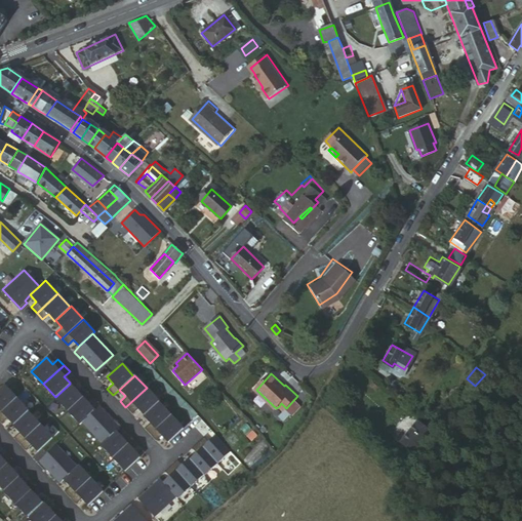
[(54,398),(67,410),(87,392),(81,386),(76,391),(70,384),(55,397),(54,398)]
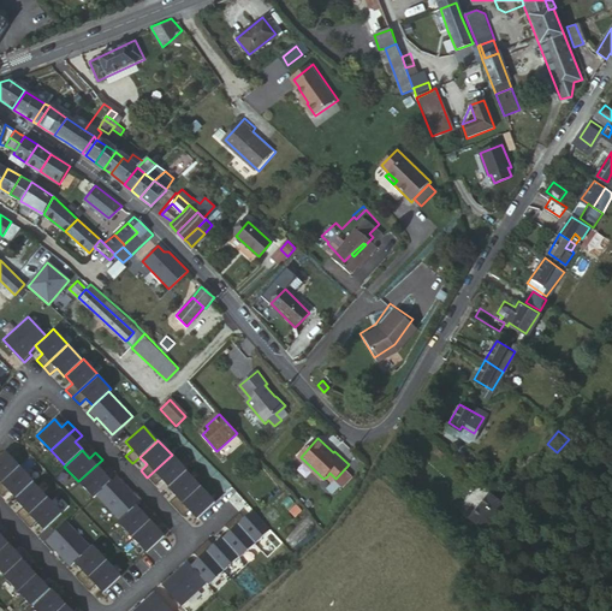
[(0,484),(19,467),(5,451),(0,456),(0,484)]
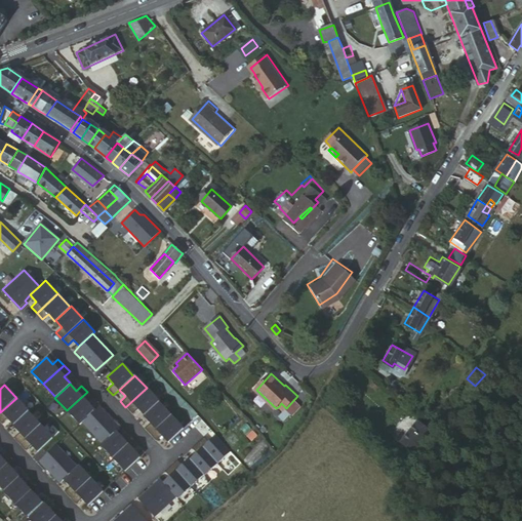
[(147,388),(125,407),(131,413),(137,408),(144,414),(158,401),(147,388)]
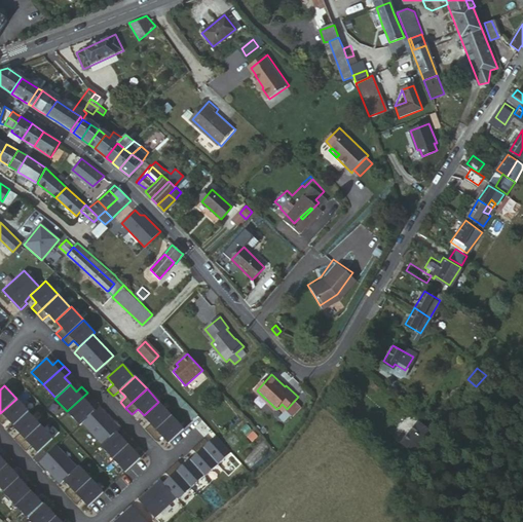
[(87,393),(67,411),(79,424),(81,422),(94,410),(87,404),(94,399),(87,393)]
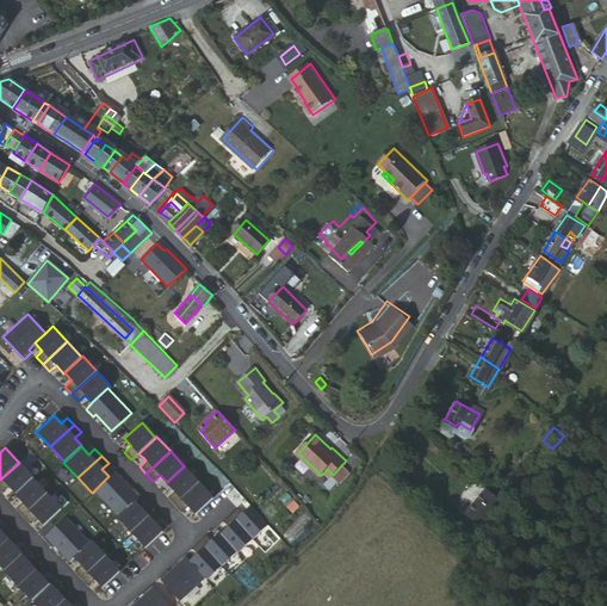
[(19,463),(0,480),(0,490),(2,493),(8,487),(16,494),(32,478),(33,478),(19,463)]
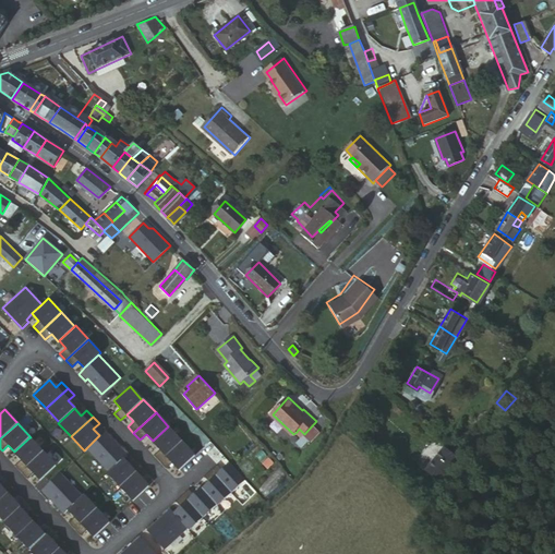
[(153,455),(158,461),(180,441),(168,426),(153,441),(152,442),(158,449),(153,455)]
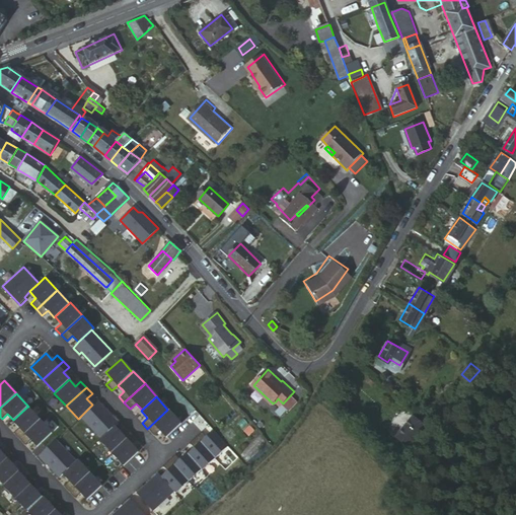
[(92,405),(80,417),(100,438),(114,426),(119,420),(113,414),(111,416),(96,401),(92,405)]
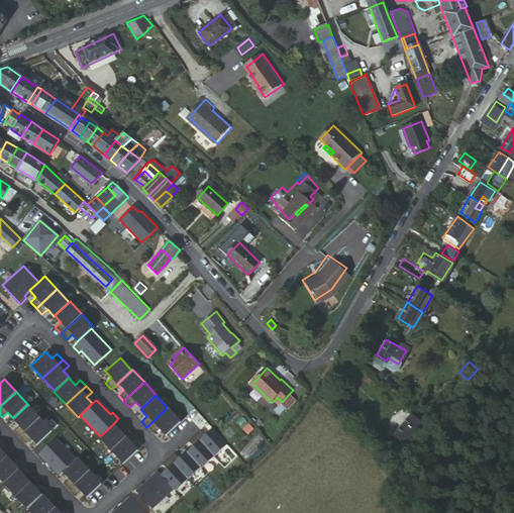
[(19,425),(13,431),(19,437),(39,418),(27,405),(13,418),(13,419),(19,425)]
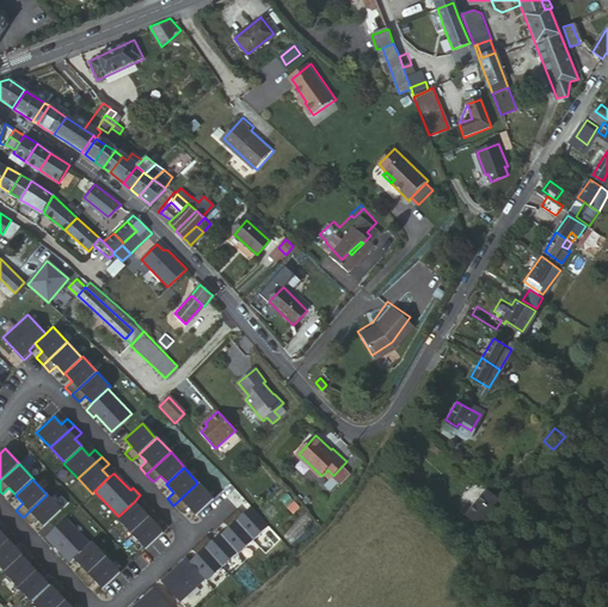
[(197,483),(173,506),(180,513),(188,507),(195,514),(212,498),(197,483)]
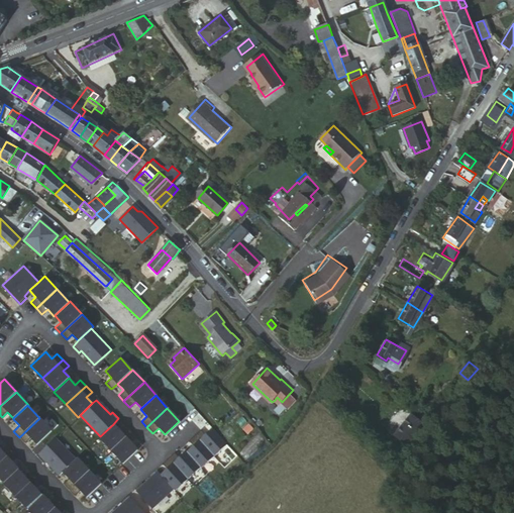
[(429,416),(421,410),(417,416),(425,422),(429,416)]
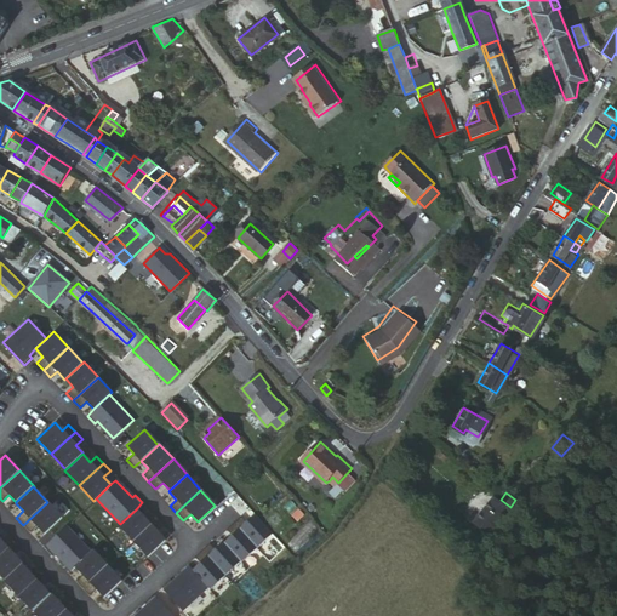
[(510,507),(501,500),(493,494),(473,519),(491,534),(510,507)]
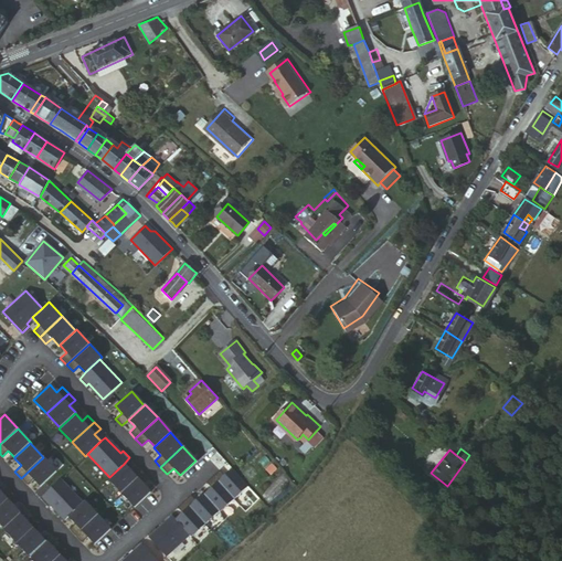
[(43,457),(21,478),(28,485),(33,479),(40,486),(56,470),(43,457)]
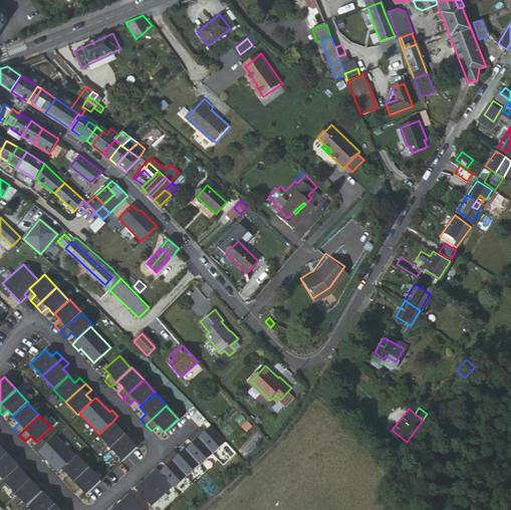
[(99,434),(97,435),(109,448),(130,429),(123,423),(118,428),(112,422),(99,434)]
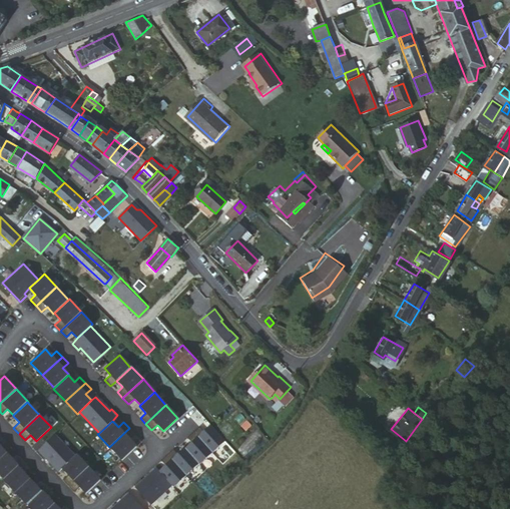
[(198,426),(192,431),(210,451),(222,440),(209,426),(203,431),(198,426)]
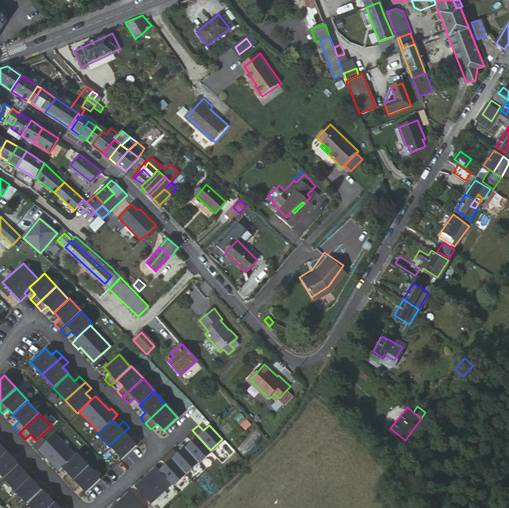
[(129,427),(109,446),(120,458),(135,445),(129,438),(135,433),(129,427)]
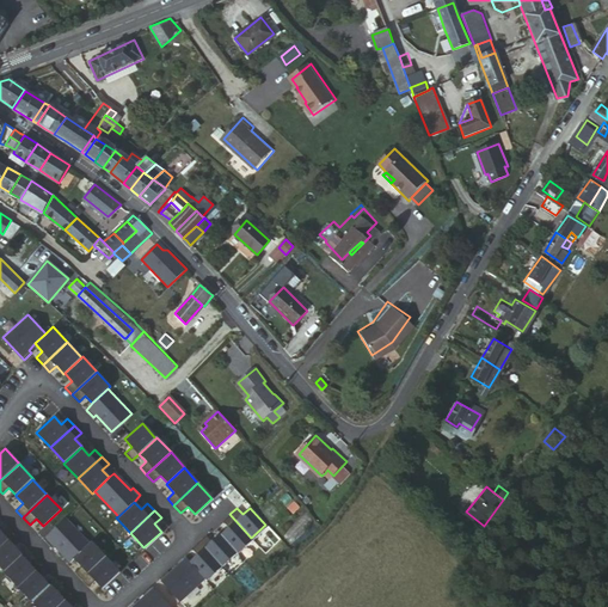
[(228,527),(220,534),(235,551),(235,552),(251,538),(229,514),(222,521),(228,527)]
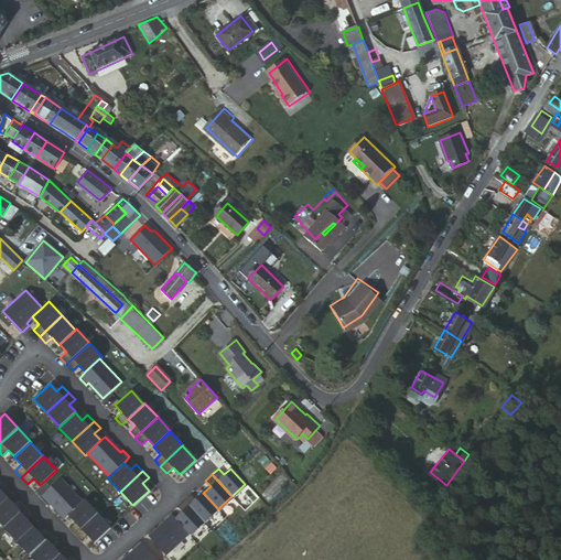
[(417,490),(422,486),(424,484),(420,476),(412,482),(417,490)]
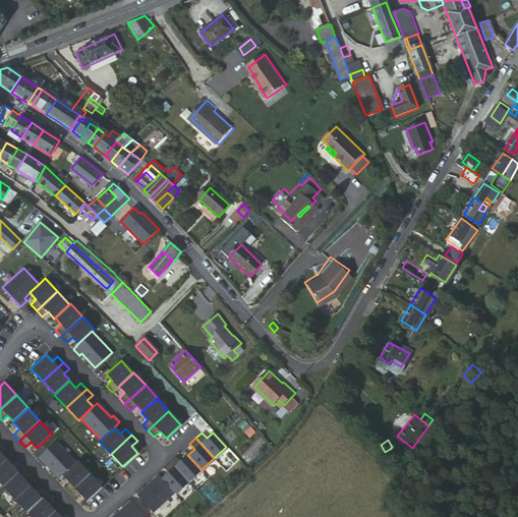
[(46,464),(59,478),(62,475),(75,463),(75,462),(56,442),(38,459),(44,466),(46,464)]
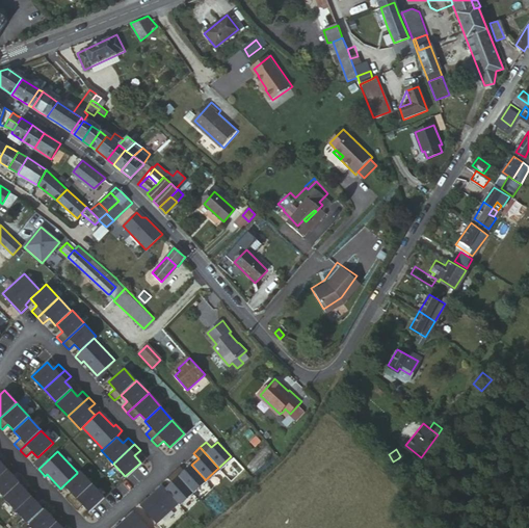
[(400,456),(398,458),(403,467),(413,462),(406,453),(400,456)]
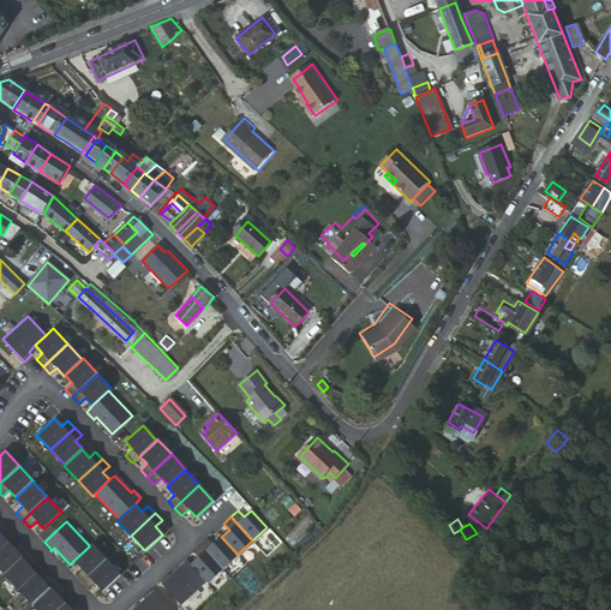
[(0,548),(15,536),(7,528),(1,534),(0,533),(0,548)]
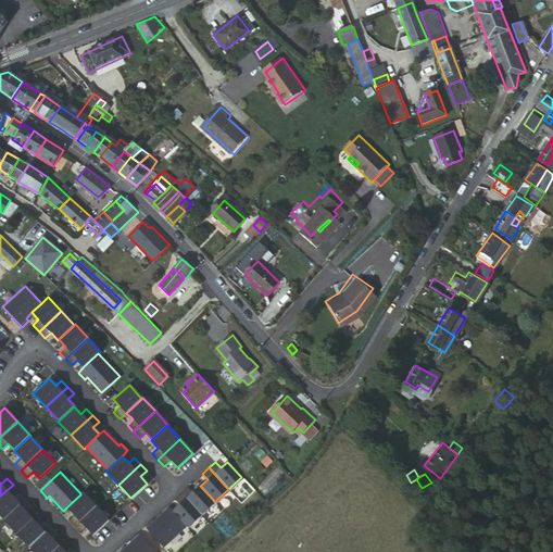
[(13,485),(0,496),(0,514),(4,518),(19,504),(20,504),(13,497),(20,491),(13,485)]
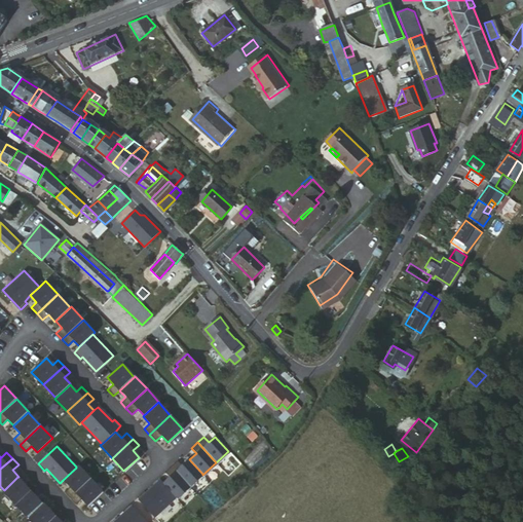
[(177,459),(170,465),(189,486),(202,474),(189,459),(188,459),(182,465),(177,459)]
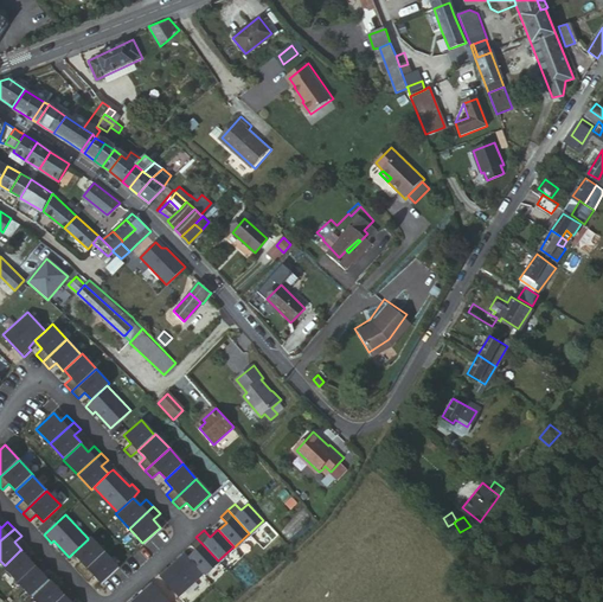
[(88,539),(72,554),(79,561),(74,567),(79,574),(103,551),(90,537),(88,538),(88,539)]
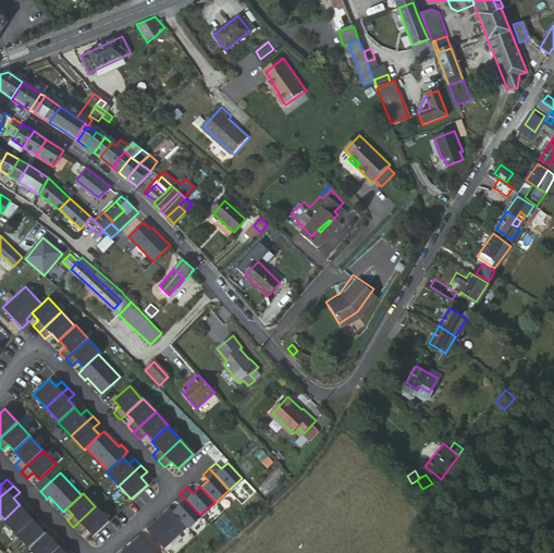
[(179,505),(172,512),(185,526),(186,528),(200,515),(180,493),(173,500),(179,505)]
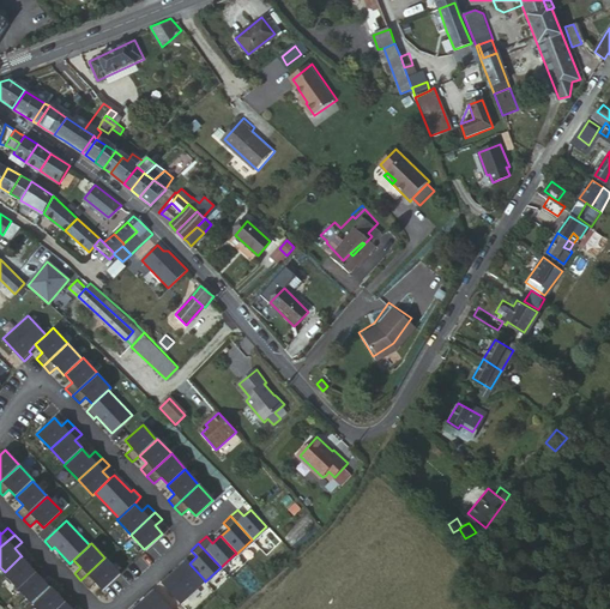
[(5,572),(4,573),(18,589),(42,566),(35,559),(28,565),(20,556),(5,572)]
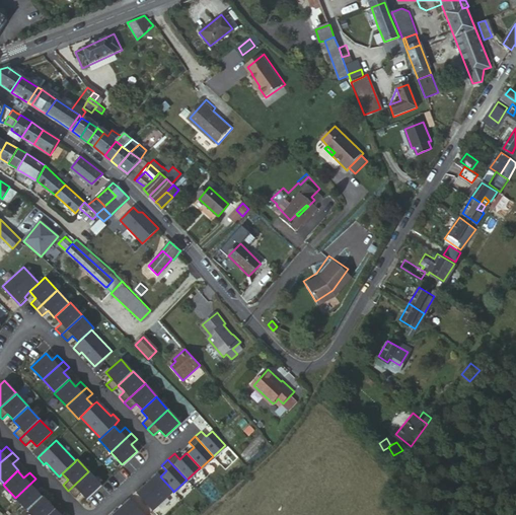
[(88,471),(68,491),(74,497),(80,492),(86,499),(100,485),(88,471)]
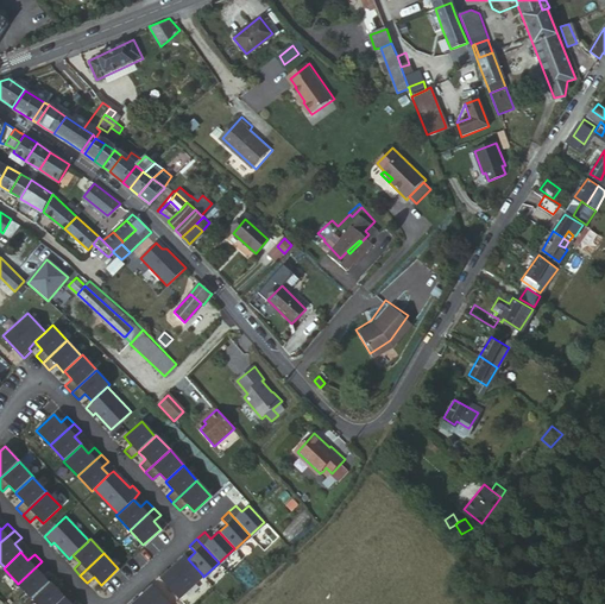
[(165,567),(157,574),(177,597),(202,574),(188,559),(184,554),(168,570),(165,567)]
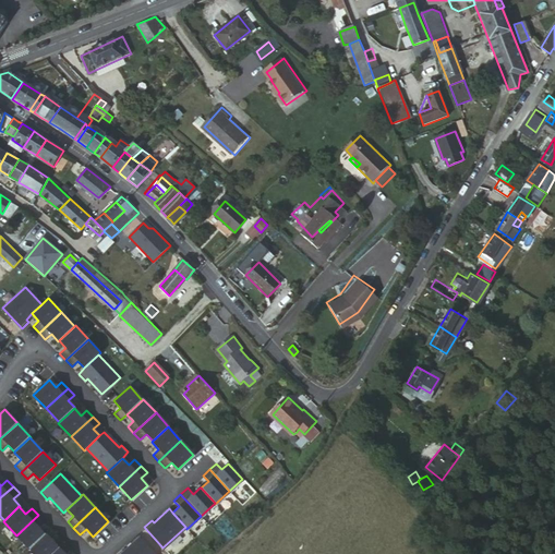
[(38,515),(16,536),(29,549),(29,548),(45,533),(38,527),(44,521),(38,515)]
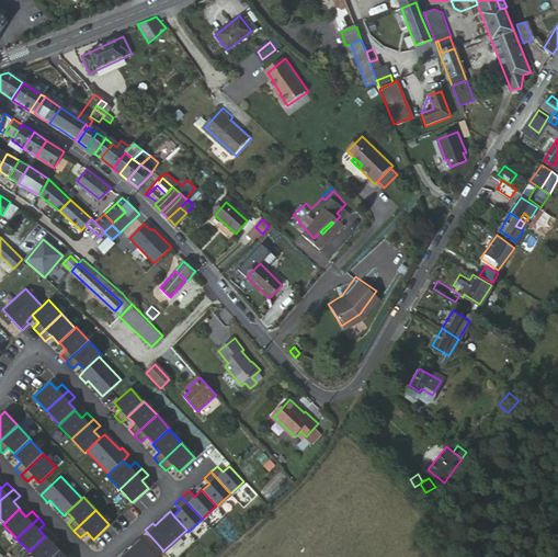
[(45,536),(30,550),(35,556),(50,556),(65,544),(58,537),(53,543),(46,536),(45,536)]
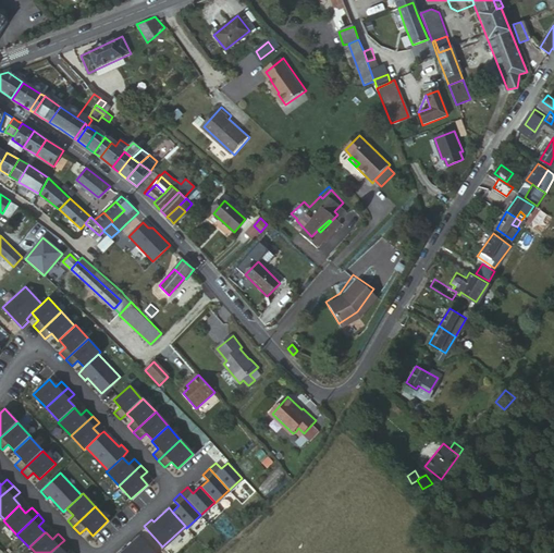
[(119,552),(154,552),(135,533),(128,540),(131,542),(119,552)]
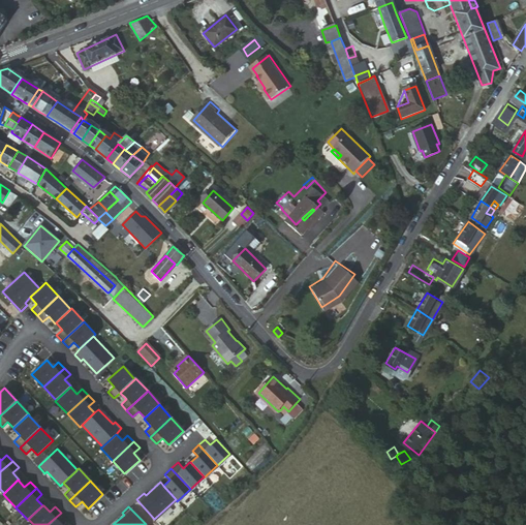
[(61,513),(48,524),(61,524),(67,519),(61,513)]
